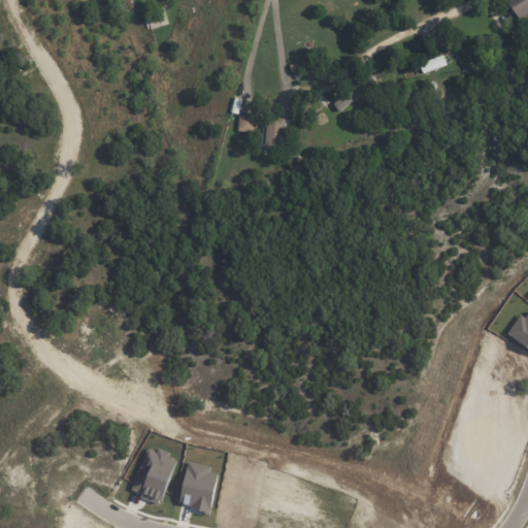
[(527,0),(509,0),(518,19),(527,13),(527,0)]
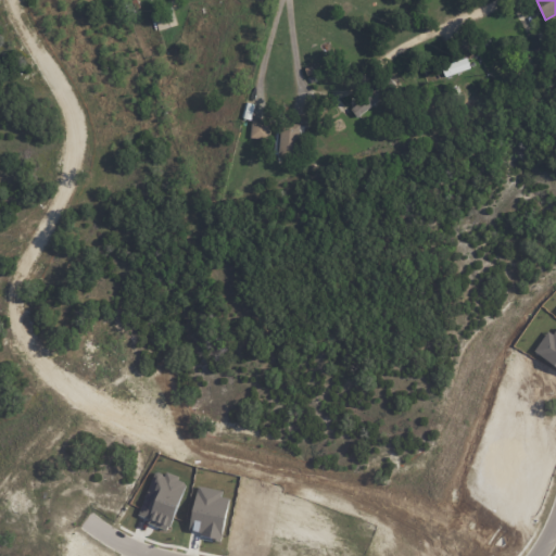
[(445,77),(470,70),(467,59),(442,66),(445,77)]
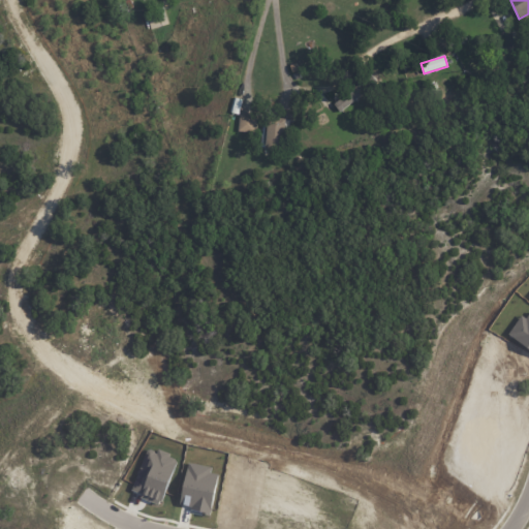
[(340,112),(370,91),(363,82),(333,102),(340,112)]
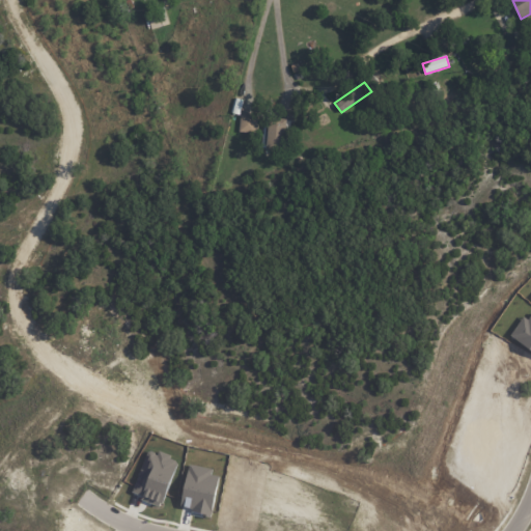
[(254,135),(258,118),(243,114),(239,132),(254,135)]
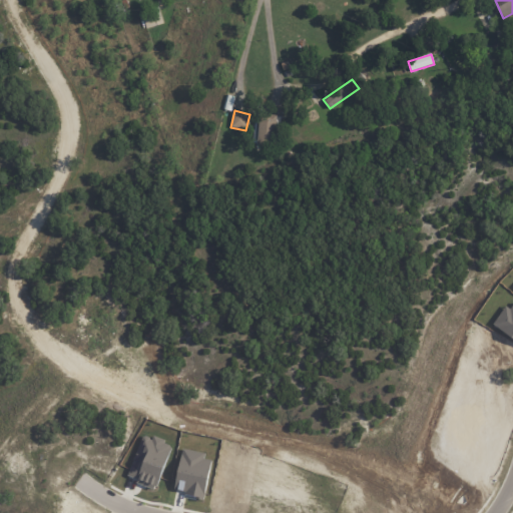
[(277,115),(260,114),(258,143),(276,144),(277,115)]
